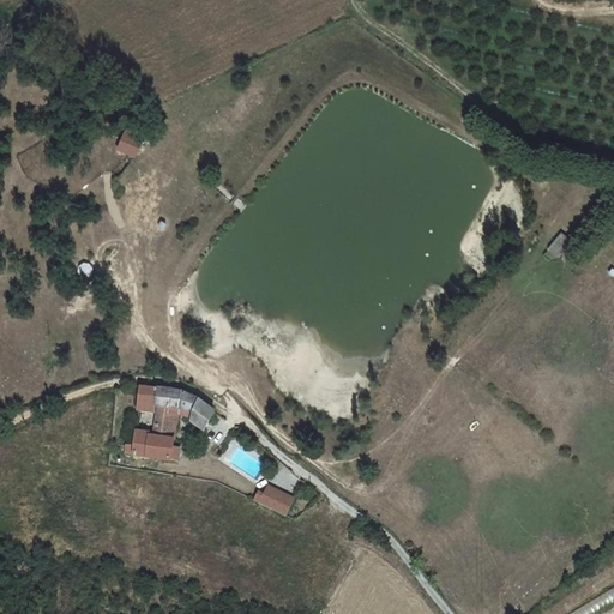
[(122,130),(115,149),(137,157),(144,138),(122,130)]
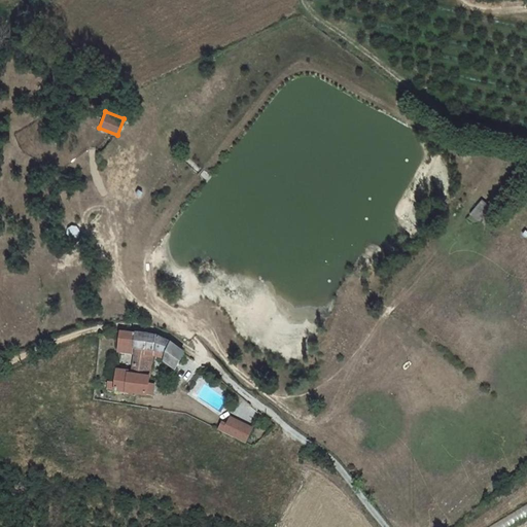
[(129,330),(120,329),(118,347),(118,349),(136,350),(145,349),(148,334),(147,334),(129,330)]
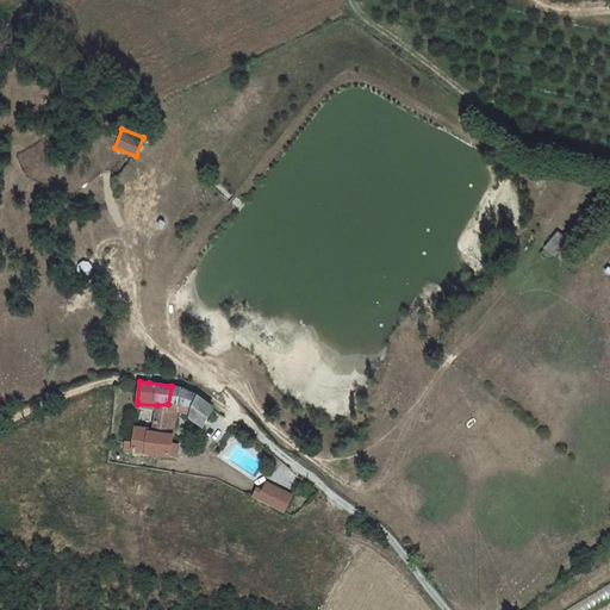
[(168,404),(157,405),(151,430),(172,433),(181,403),(193,409),(190,416),(203,428),(212,408),(199,394),(184,390),(172,386),(168,404)]
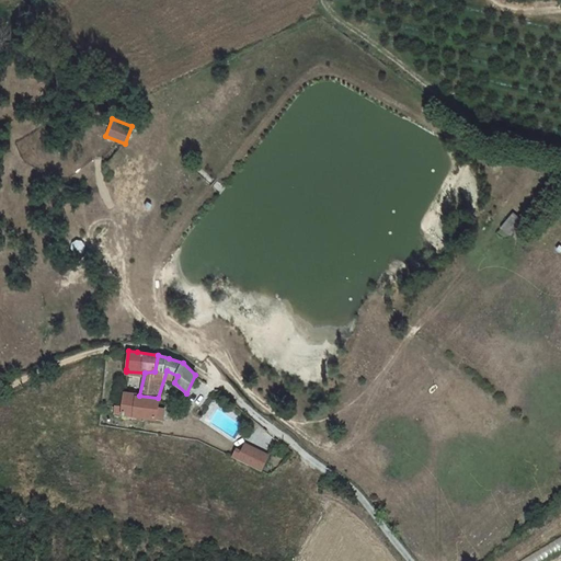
[(124,393),(122,413),(155,418),(157,405),(158,398),(139,396),(124,393)]
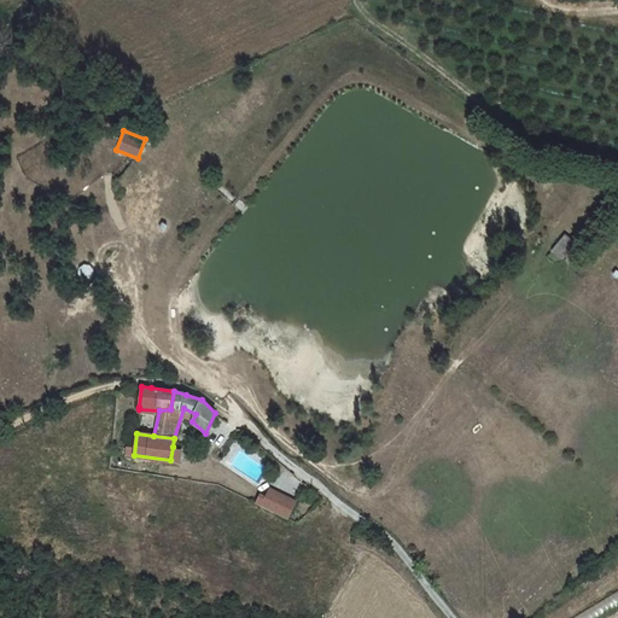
[(260,496),(256,503),(287,519),(297,501),(270,488),(264,499),(260,496)]
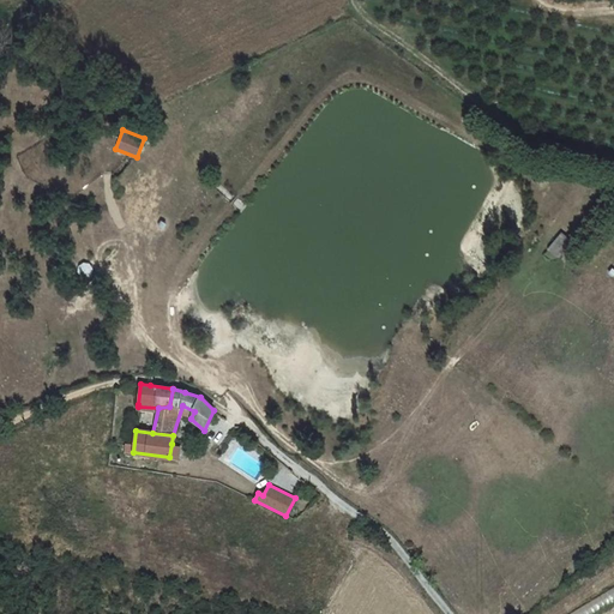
All buildings are outlined.
